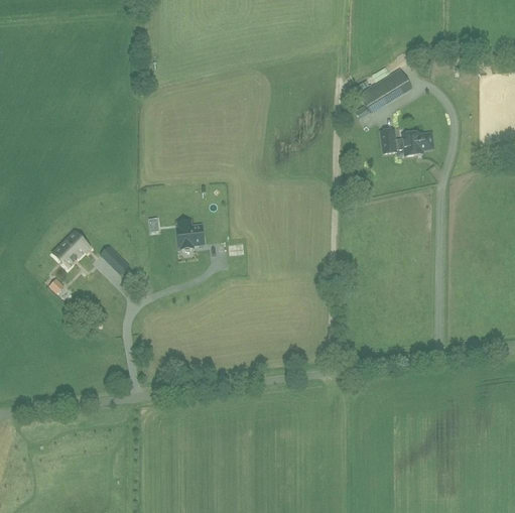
[(399,69),(359,94),(369,111),(409,86),(399,69)]
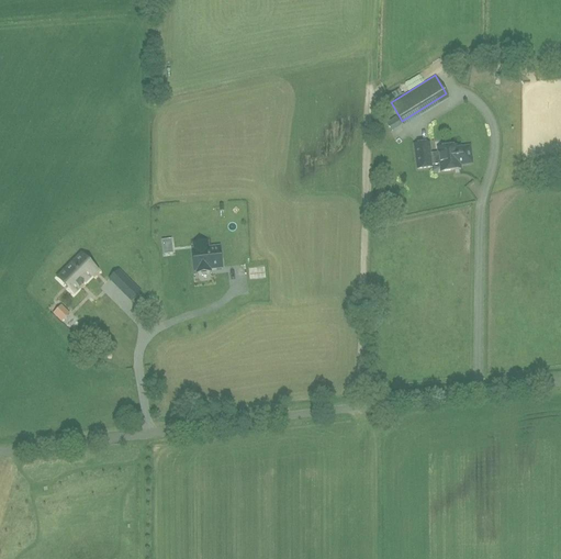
[(389,92),(391,97),(403,90),(400,86),(389,92)]
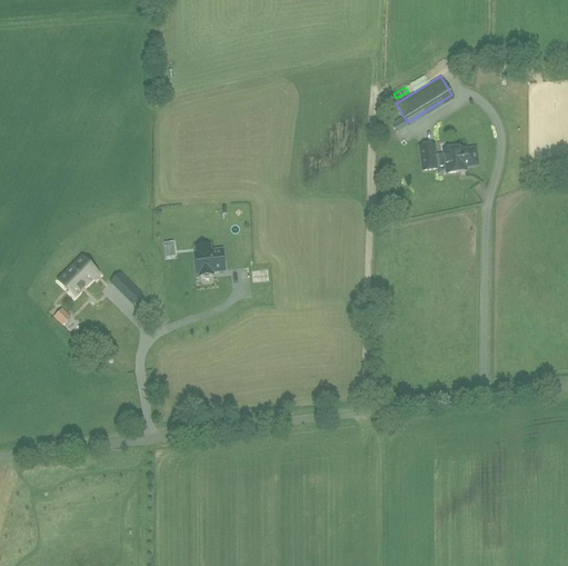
[(461,145),(451,146),(452,151),(435,154),(432,142),(418,144),(421,168),(436,167),(436,165),(445,164),(446,171),(458,169),(458,167),(465,166),(465,164),(477,162),(475,146),(462,148),(461,145)]
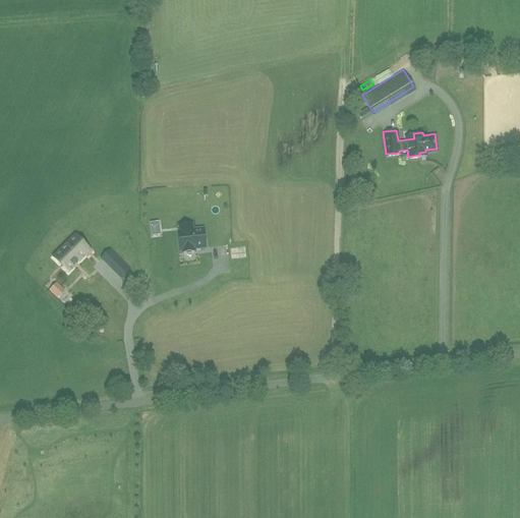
[(193,246),(205,245),(203,227),(178,230),(180,247),(182,247),(182,250),(193,248),(193,246)]
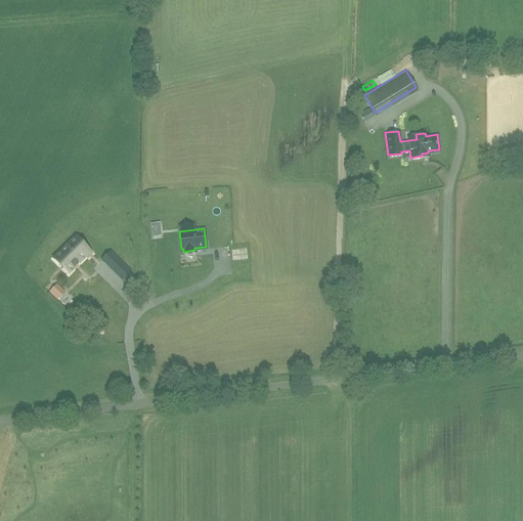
[(82,243),(75,235),(53,256),(68,270),(84,254),(78,247),(82,243)]
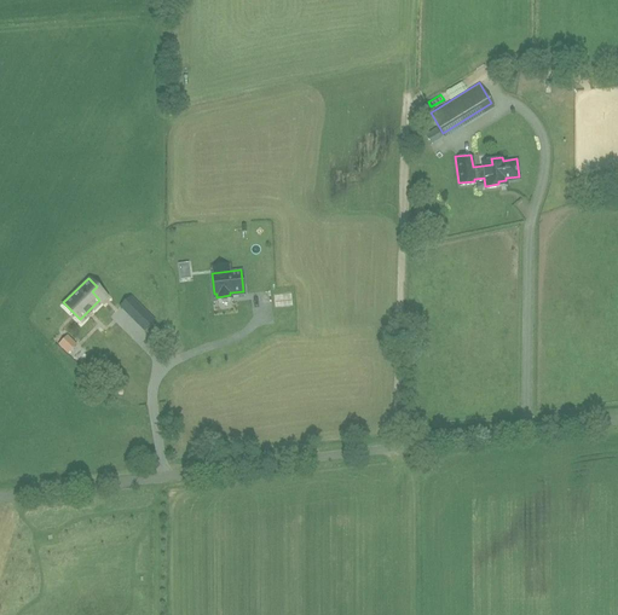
[(130,294),(119,305),(125,311),(136,300),(130,294)]
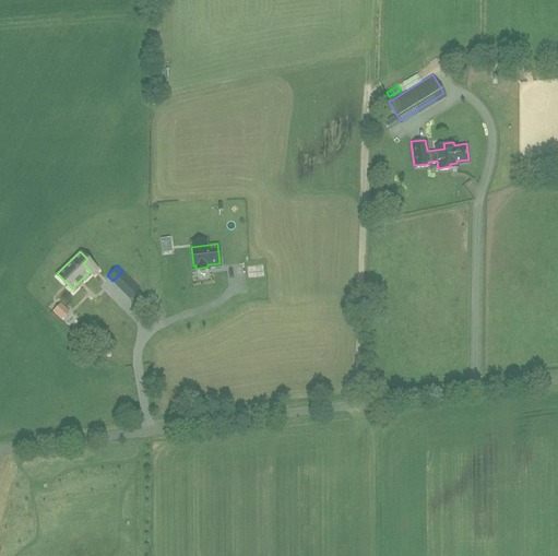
[(133,304),(145,291),(133,279),(121,291),(133,304)]
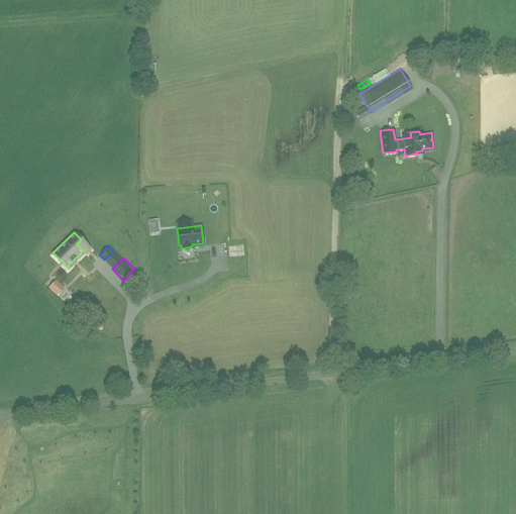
[(84,285),(116,317),(133,300),(101,268),(84,285)]
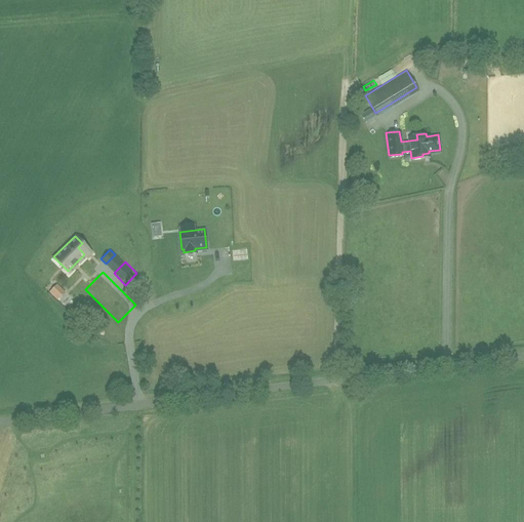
[(51,291),(61,298),(68,290),(58,283),(51,291)]
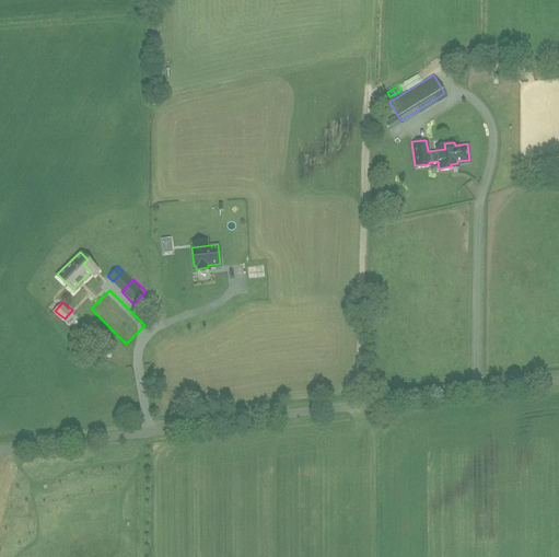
[(288,348),(302,347),(301,339),(287,339),(288,348)]
